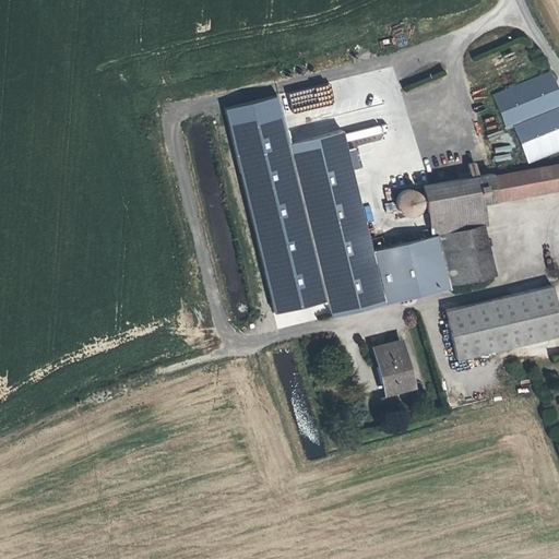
[(492,97),(503,122),(509,120),(527,162),(558,149),(558,94),(550,73),(492,97)]
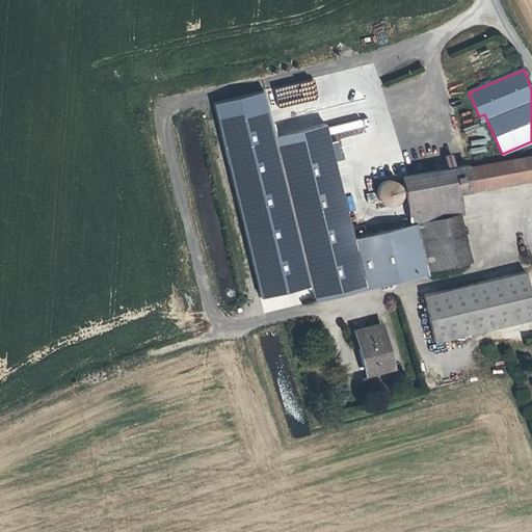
[(395,84),(398,94),(415,89),(413,80),(395,84)]
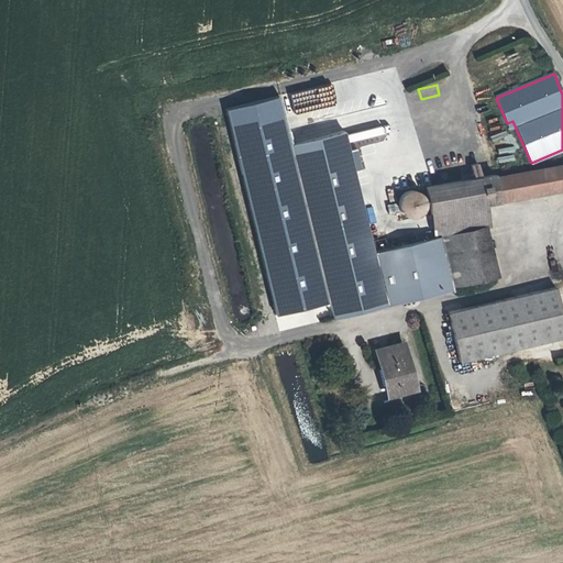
[(331,313),(452,286),(440,234),(433,235),(372,247),(344,128),(290,140),(331,313)]
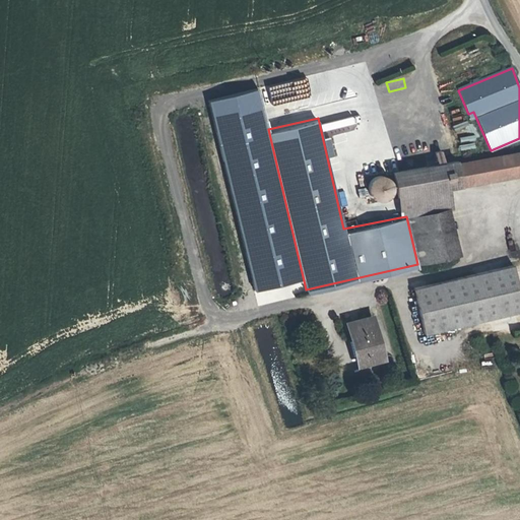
[(437,165),(443,164),(441,150),(435,151),(437,165)]
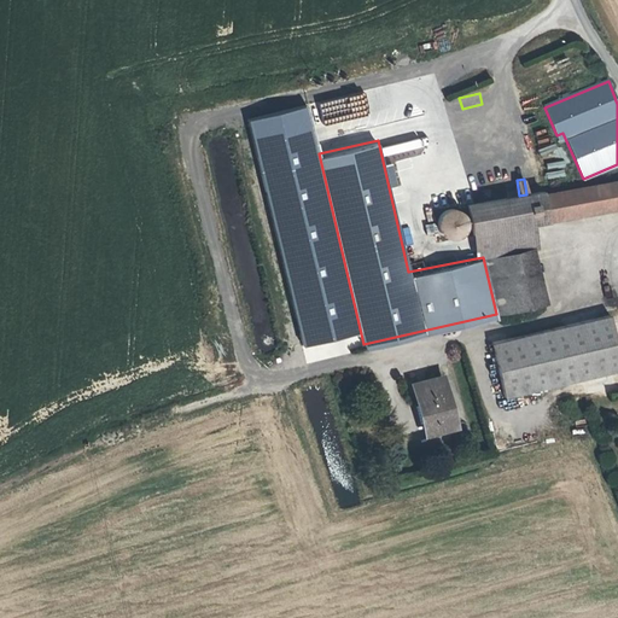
[(617,180),(543,194),(548,220),(617,207),(617,180)]
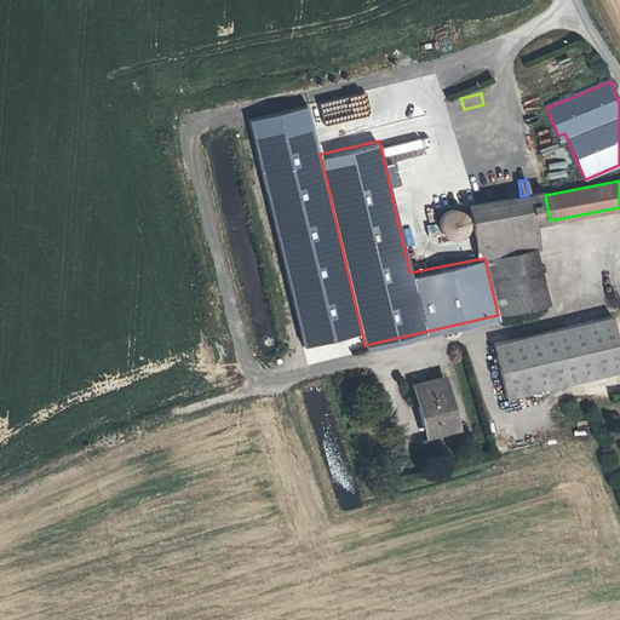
[(534,224),(550,220),(545,195),(544,193),(528,195),(521,196),(469,205),(477,259),(484,258),(534,250),(538,248),(534,224)]
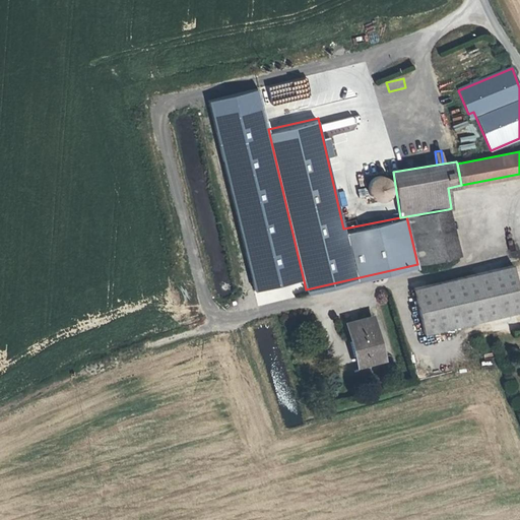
[(371,197),(375,199),(381,200),(386,198),(390,193),(391,188),(390,182),(386,178),(380,176),(375,176),(371,179),(368,183),(367,188),(368,192),(371,197)]
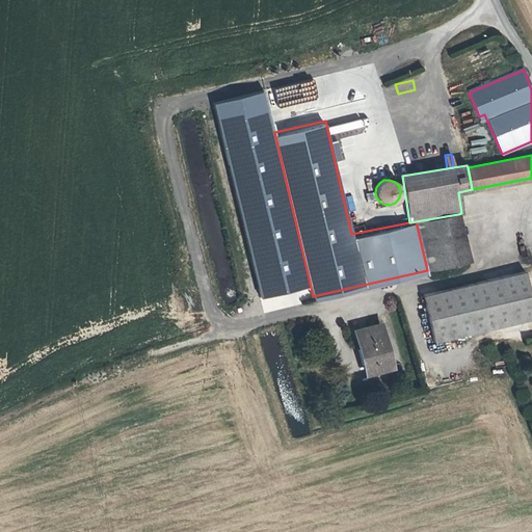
[(470,260),(458,214),(418,223),(429,269),(470,260)]
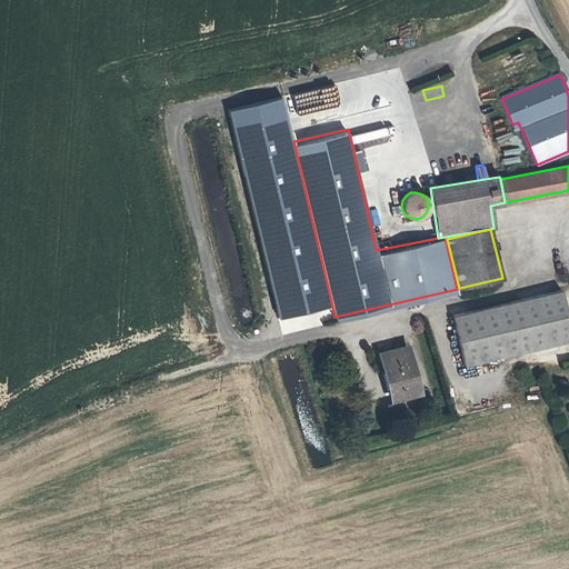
[(556,282),(565,280),(561,263),(552,265),(556,282)]
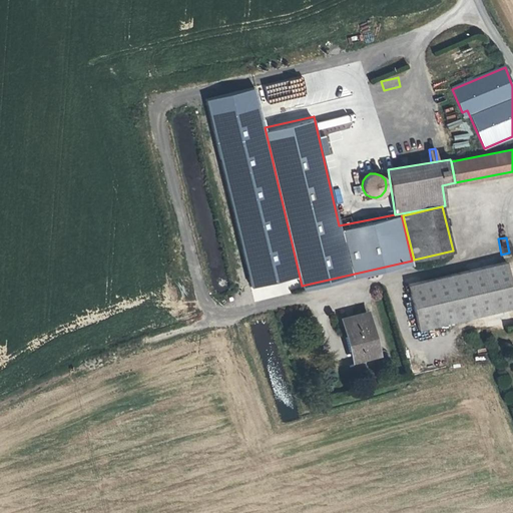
[(512,294),(505,261),(408,285),(418,330),(512,307),(512,294)]
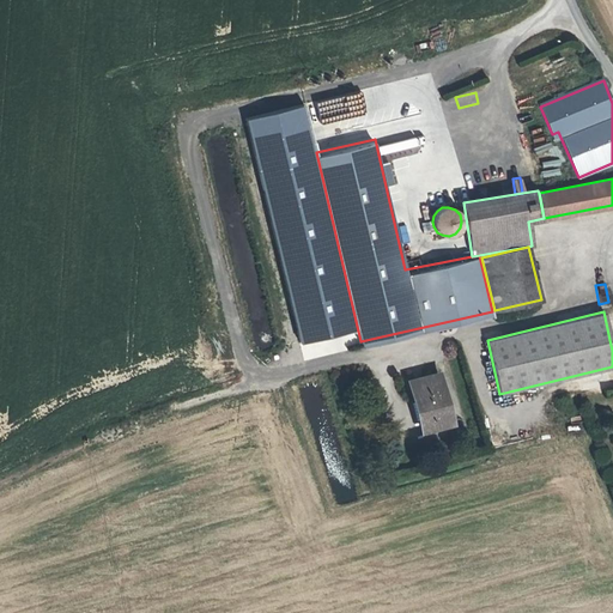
[(438,374),(410,381),(422,429),(450,422),(438,374)]
